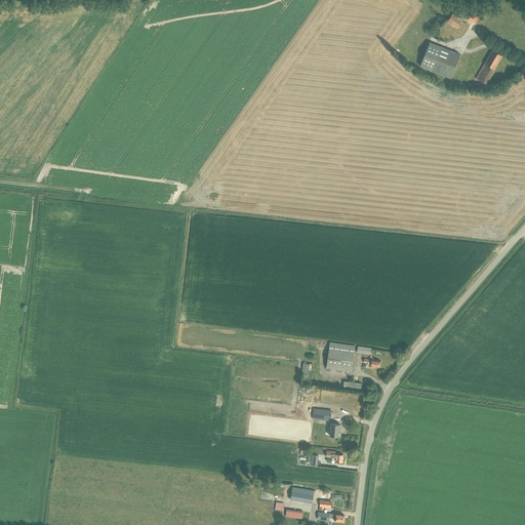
[(453,13),(452,13),(447,22),(457,29),(463,19),(453,13)]
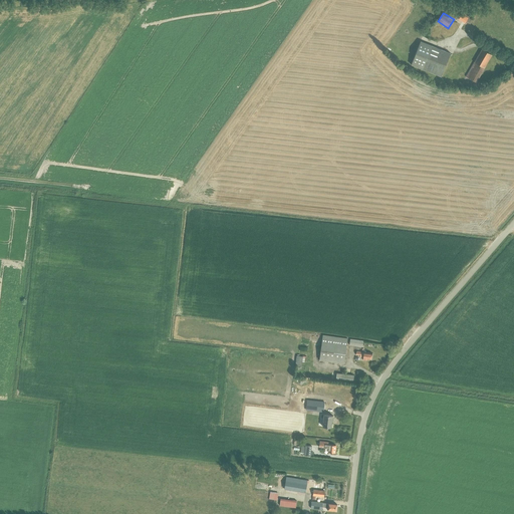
[(469,18),(468,18),(462,14),(459,19),(465,23),(469,18)]
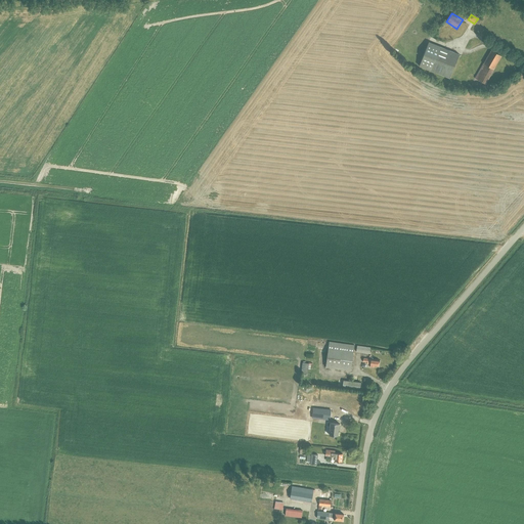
[(460,54),(429,42),(419,66),(450,79),(460,54)]
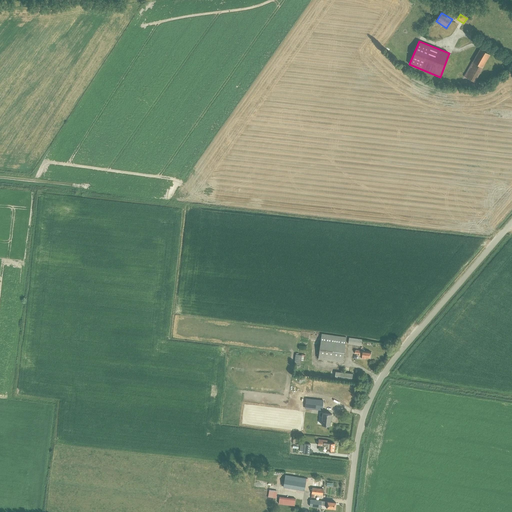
[(480,49),(464,77),(468,79),(476,65),(482,68),(490,54),(480,49)]
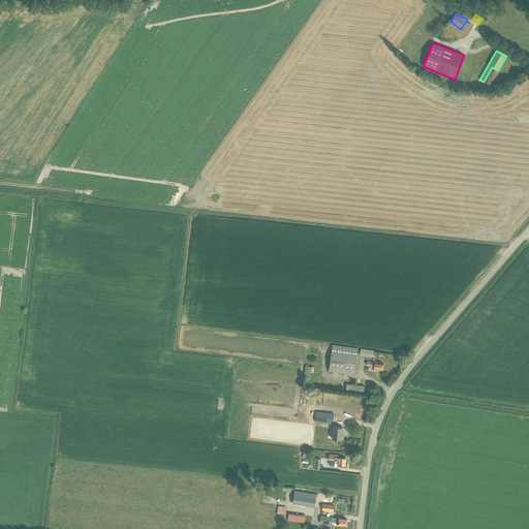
[(332,345),(329,370),(354,374),(358,348),(332,345)]
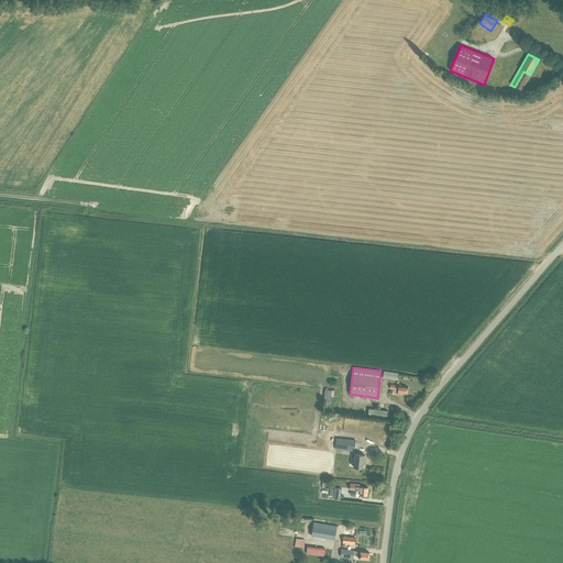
[(408,386),(390,384),(390,388),(395,389),(395,390),(398,392),(398,394),(401,394),(403,393),(407,394),(408,386)]
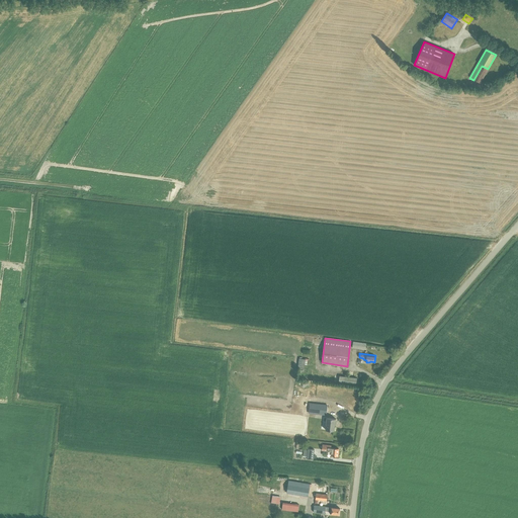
[(339,381),(344,382),(356,384),(357,377),(340,375),(339,381)]
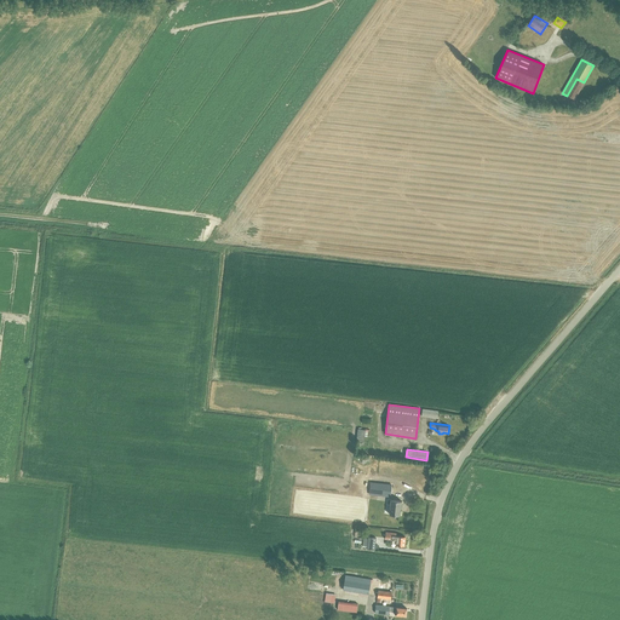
[(371,482),(369,494),(390,497),(391,484),(371,482)]
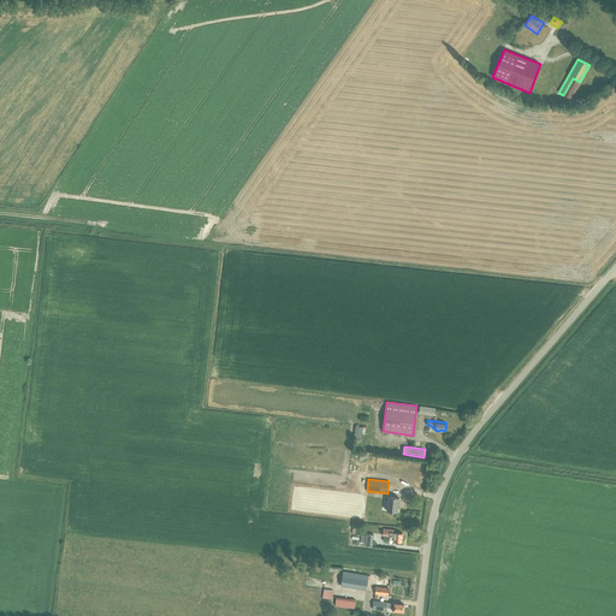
[(392,497),(389,497),(388,511),(397,513),(398,503),(400,498),(396,497),(392,497)]
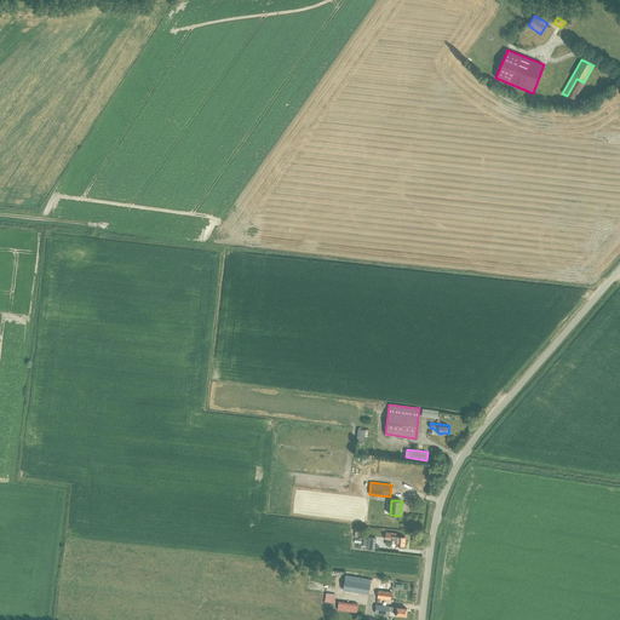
[(396,545),(405,546),(406,538),(396,535),(396,533),(385,532),(385,539),(397,540),(396,545)]
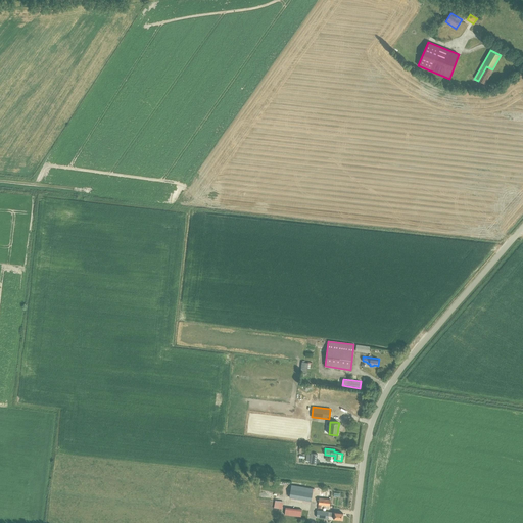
[(306,455),(305,461),(310,461),(310,464),(316,464),(317,454),(311,453),(311,455),(306,455)]
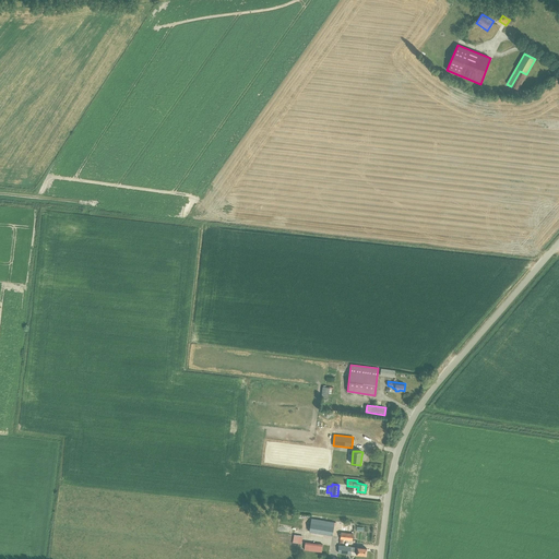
[(311,519),(309,531),(333,535),(335,522),(311,519)]
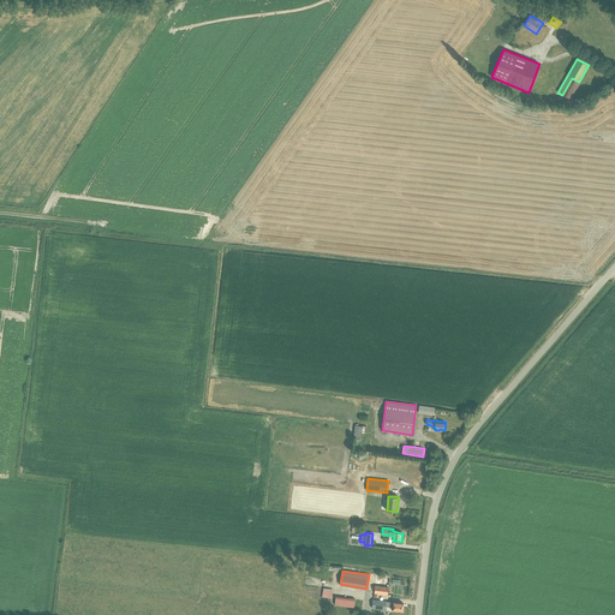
[(387,593),(388,586),(375,585),(374,597),(377,598),(377,592),(387,593)]
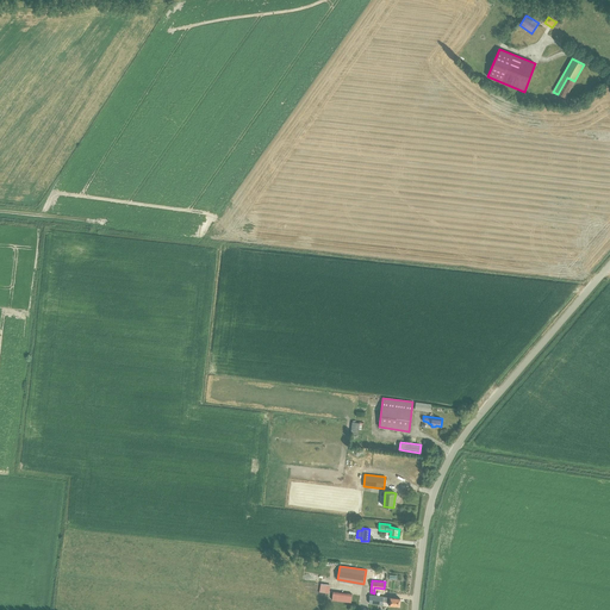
[(330,586),(321,584),(319,592),(328,593),(330,586)]
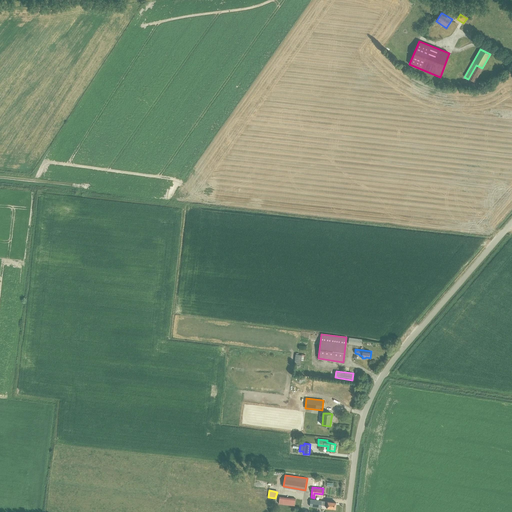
[(295,498),(280,496),(279,504),(294,506),(295,498)]
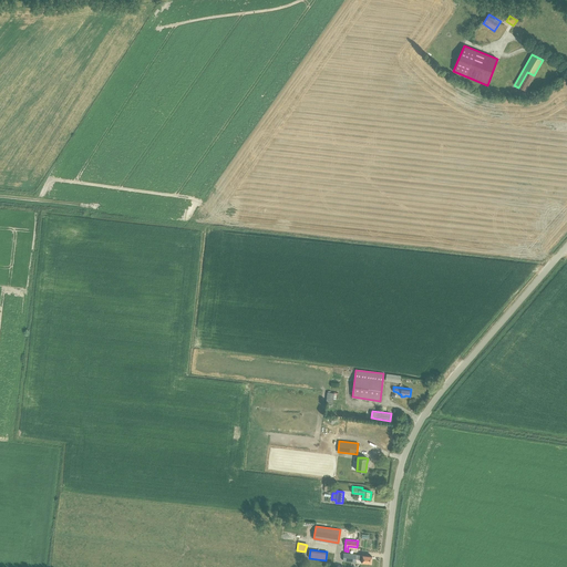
[(357,559),(362,559),(362,562),(362,564),(368,564),(368,563),(371,563),(372,556),(344,553),(343,560),(356,563),(357,559)]
